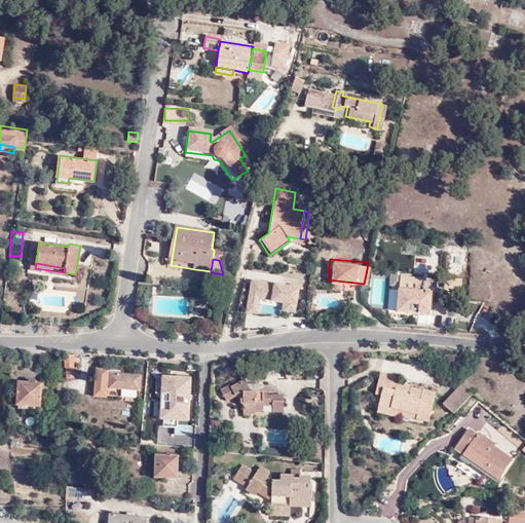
[(422,284),(428,285),(428,277),(399,274),(398,288),(421,290),(422,284)]
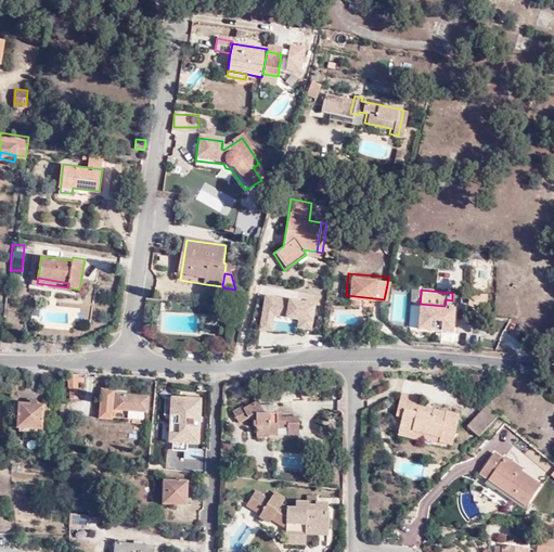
[(314,298),(263,291),(259,326),(273,328),(274,311),(297,316),(296,323),(310,326),(314,298)]
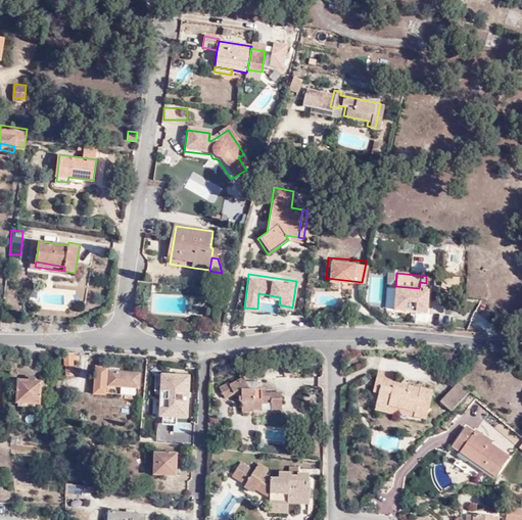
[(394,308),(424,311),(426,283),(420,282),(419,288),(395,286),(394,308)]
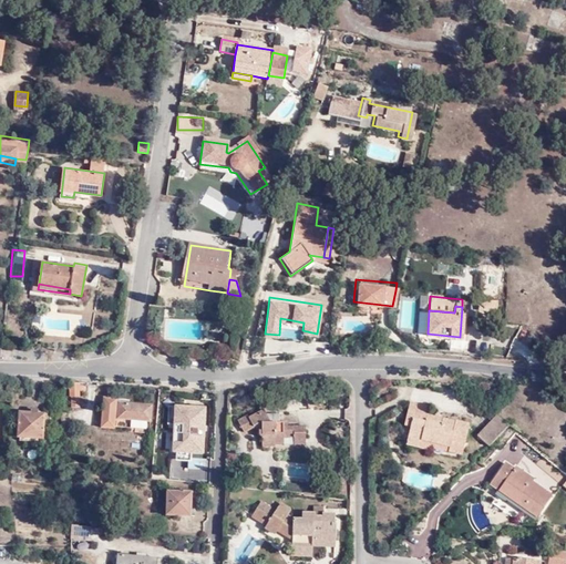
[(79,406),(79,380),(69,380),(71,406),(79,406)]
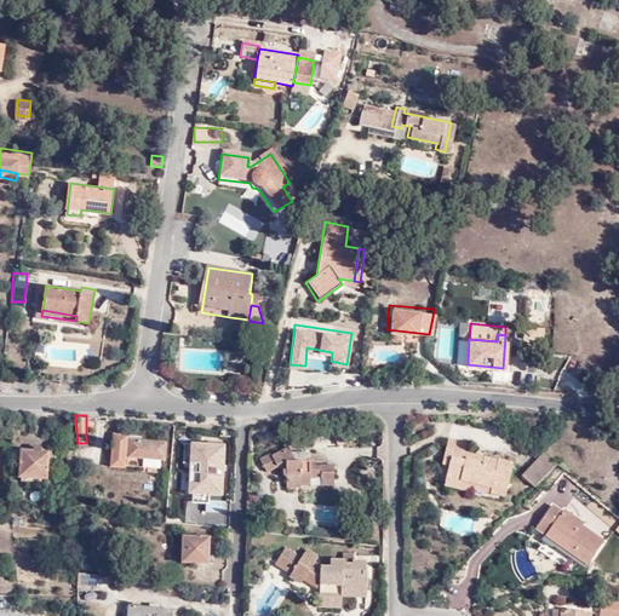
[(108,462),(124,464),(124,455),(164,458),(165,441),(139,439),(126,438),(127,435),(110,433),(108,462)]
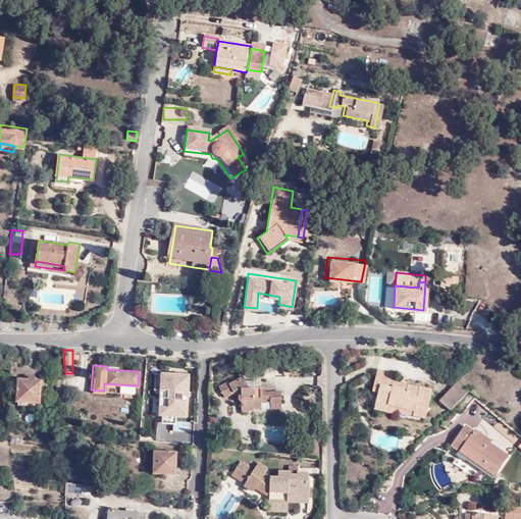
[(374,379),(394,383),(397,373),(376,368),(374,379)]
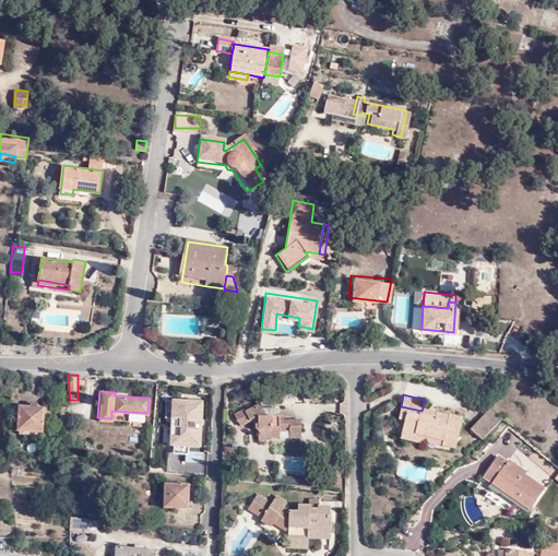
[(202,397),(173,395),(169,441),(200,442),(201,420),(202,397)]
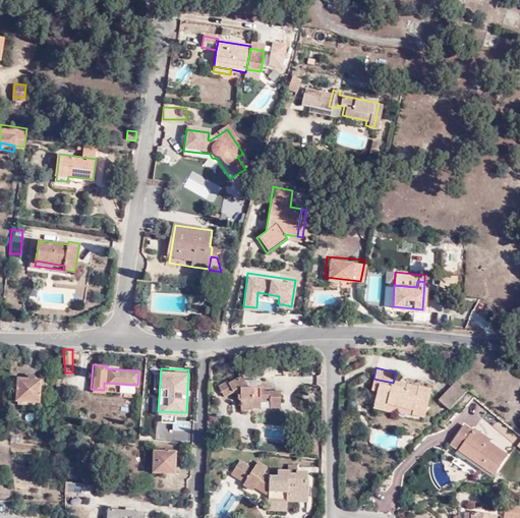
[(228,379),(218,385),(225,397),(233,392),(234,393),(235,394),(236,395),(238,396),(237,399),(240,400),(240,402),(252,402),(252,406),(262,406),(262,402),(271,402),(271,408),(281,408),(281,390),(264,390),(264,387),(258,387),(258,379),(245,380),(242,375),(229,382),(228,379)]
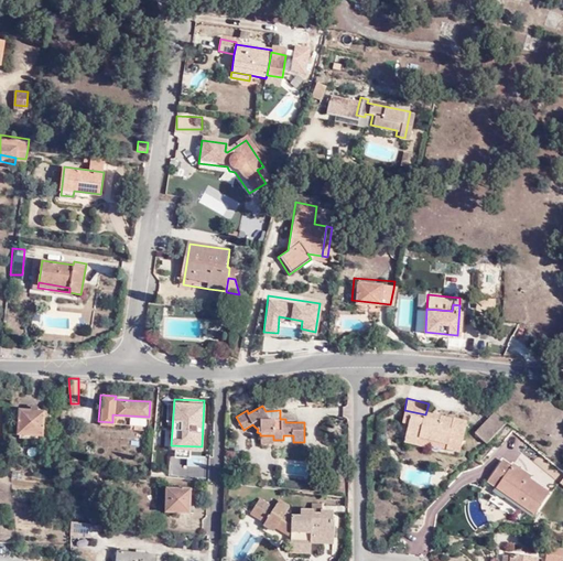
[(23,433),(45,431),(46,431),(44,407),(20,408),(22,433),(23,433)]
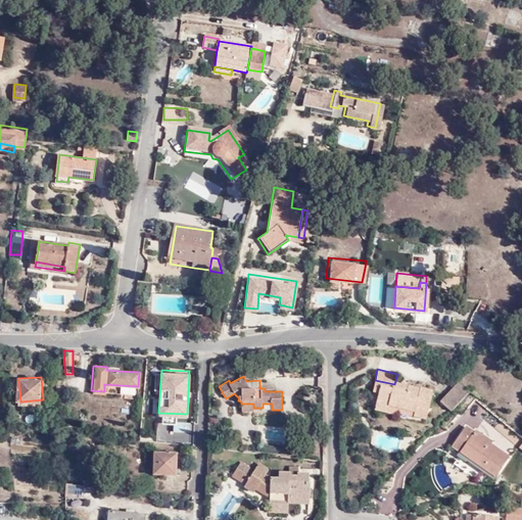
[(449,408),(468,388),(457,378),(438,398),(449,408)]
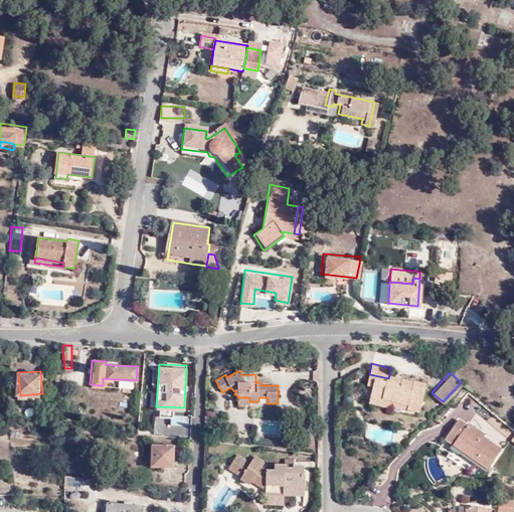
[(403,378),(402,382),(388,378),(369,374),(367,385),(373,386),(369,403),(391,407),(391,404),(392,399),(411,403),(410,408),(420,410),(425,383),(403,378)]
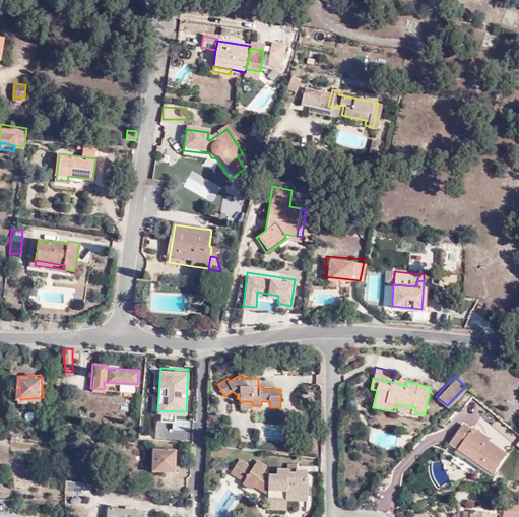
[(396,403),(395,408),(414,412),(415,407),(396,403)]
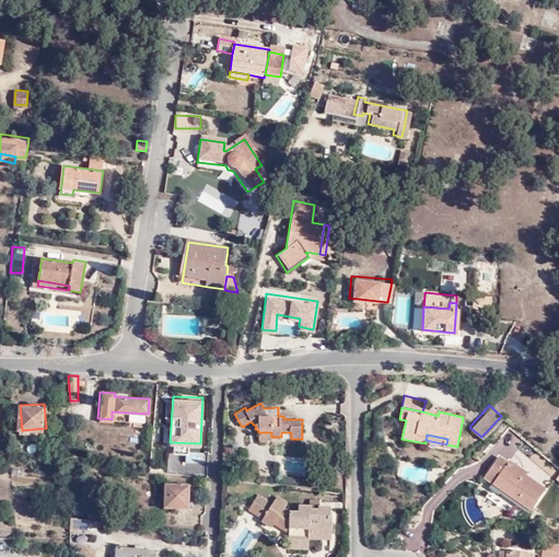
[(498,482),(527,501),(542,482),(523,467),(524,465),(507,454),(504,459),(493,452),(480,471),(498,482)]
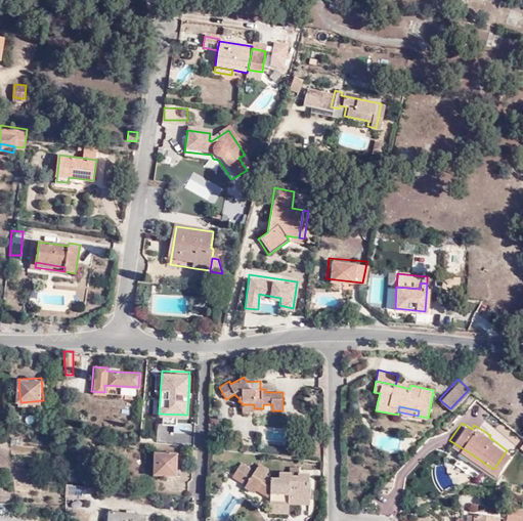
[(464,453),(491,473),(493,469),(466,450),(464,453)]
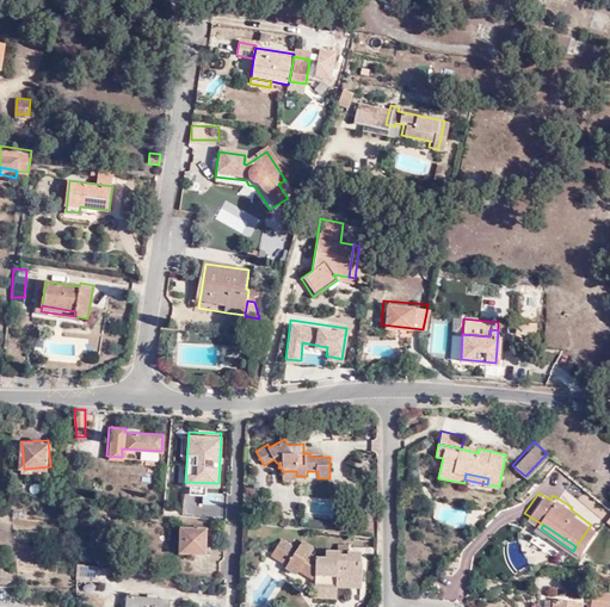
[(205,527),(179,527),(179,553),(205,555),(205,527)]
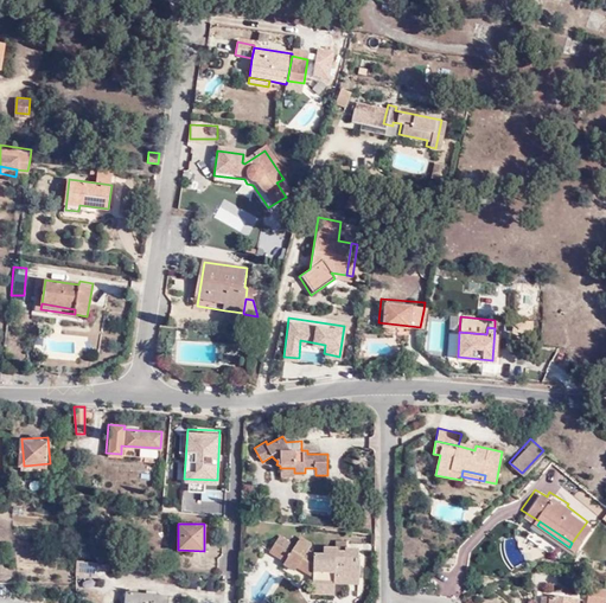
[(346,547),(336,546),(324,546),(323,555),(316,553),(310,550),(312,545),(300,537),(295,544),(280,536),(269,551),(285,562),(284,564),(297,572),(298,569),(313,578),(313,594),(335,595),(336,583),(359,584),(362,560),(358,560),(359,547),(346,547)]
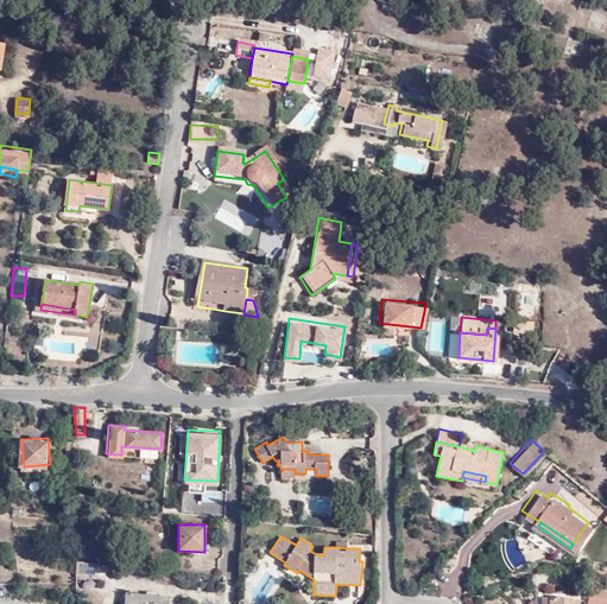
[(75,558),(75,574),(96,574),(96,559),(75,558)]
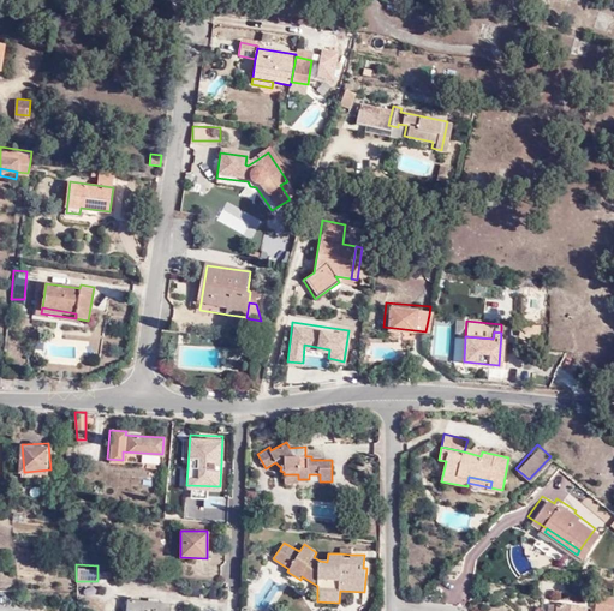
[(168,610),(170,603),(127,598),(125,610),(168,610)]
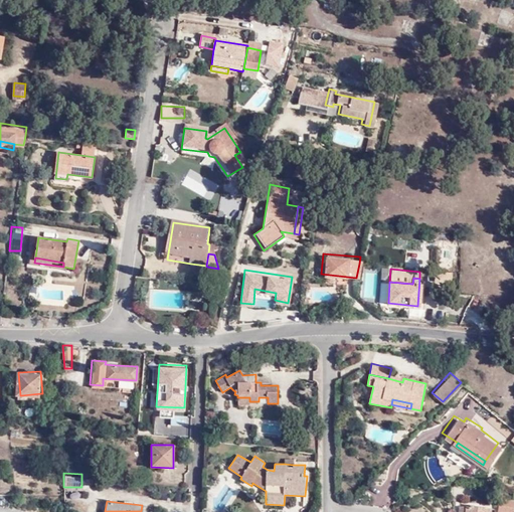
[(492,511),(493,506),(460,503),(458,503),(457,511),(492,511)]
